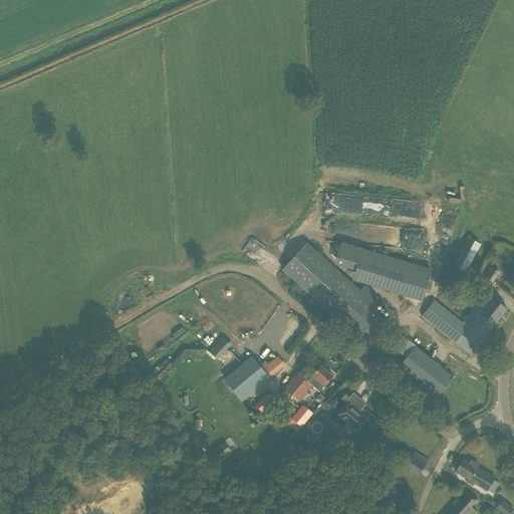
[(468,238),(454,265),(466,271),(480,245),(468,238)]
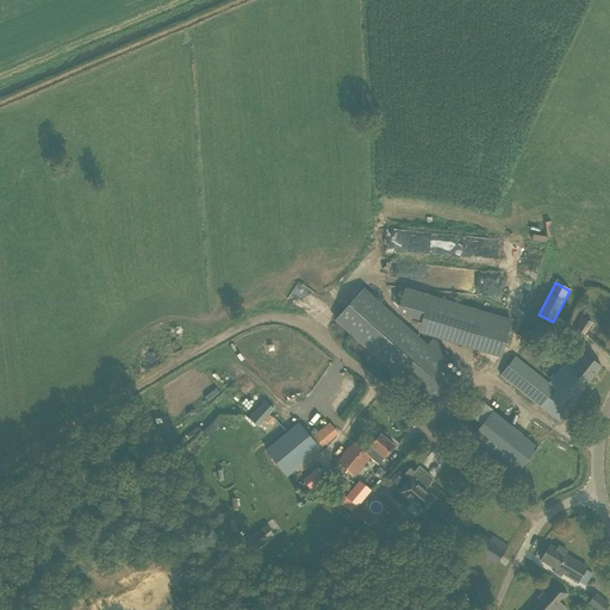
[(418,332),(500,358),(511,321),(404,287),(397,312),(422,321),(418,332)]
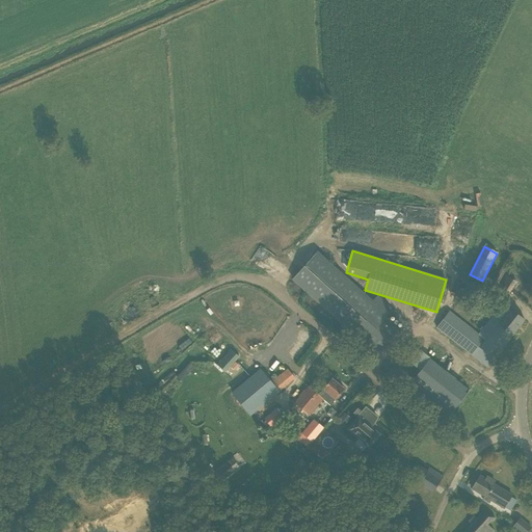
[(335,314),(377,352),(400,327),(356,289),(358,288),(317,251),(291,280),(333,317),(335,314)]
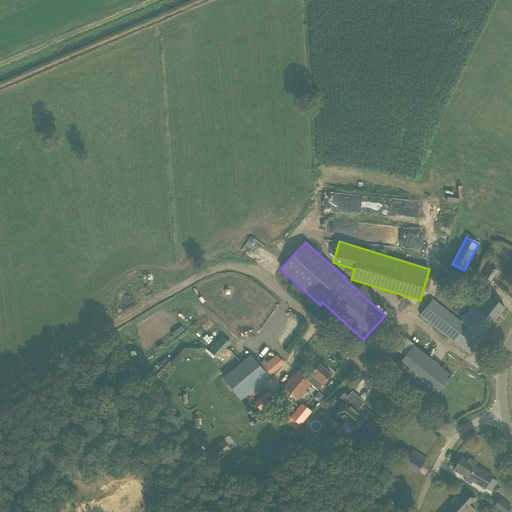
[(483,278),(490,282),(492,278),(495,280),(500,273),(496,271),(490,267),(483,278)]
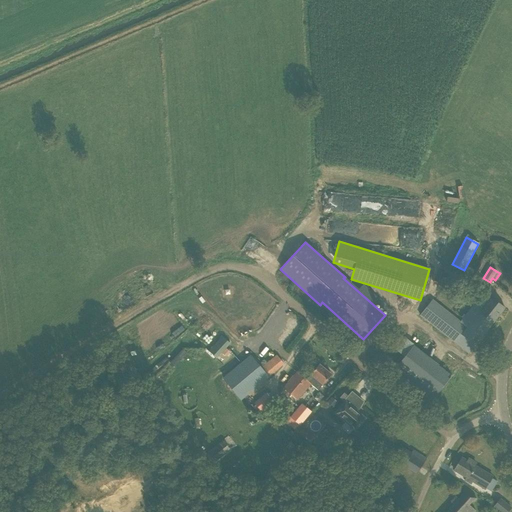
[(451,273),(446,286),(454,289),(455,286),(458,288),(457,291),(464,294),(470,281),(451,273)]
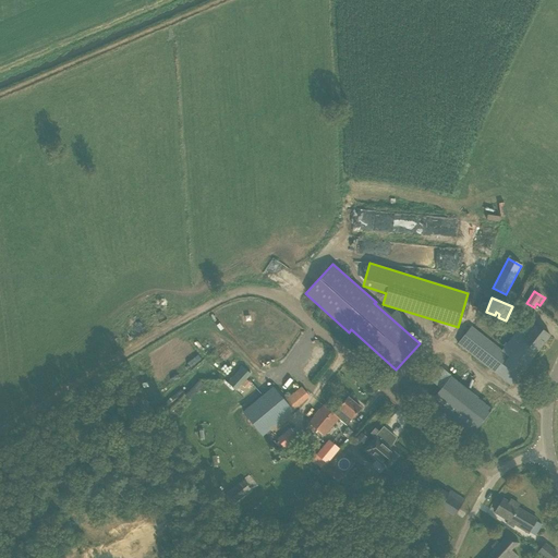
[(458,343),(511,386),(550,336),(534,324),(524,336),(518,330),(501,351),(471,327),(458,343)]
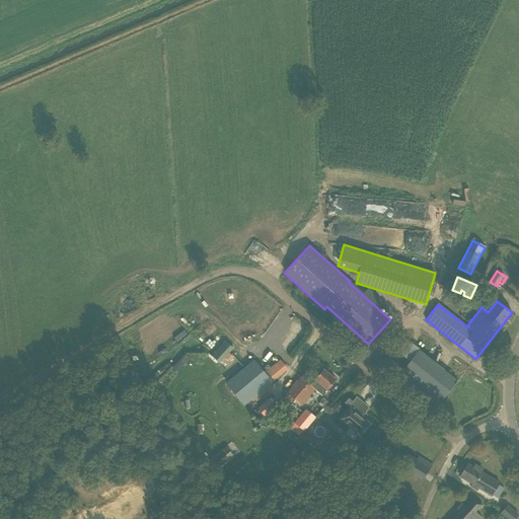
[(211,356),(219,363),(233,348),(225,341),(211,356)]
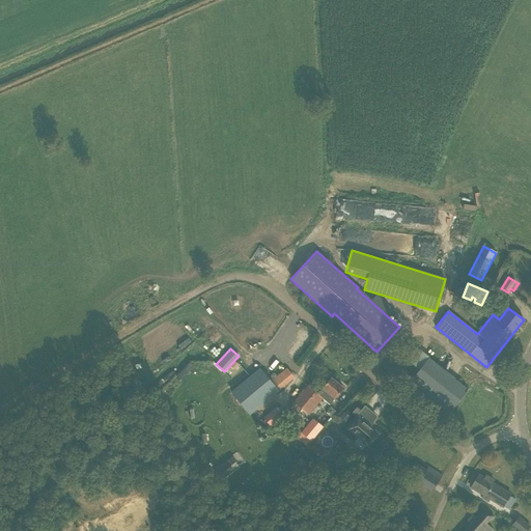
[(414,378),(454,408),(469,387),(419,350),(411,361),(421,368),(414,378)]
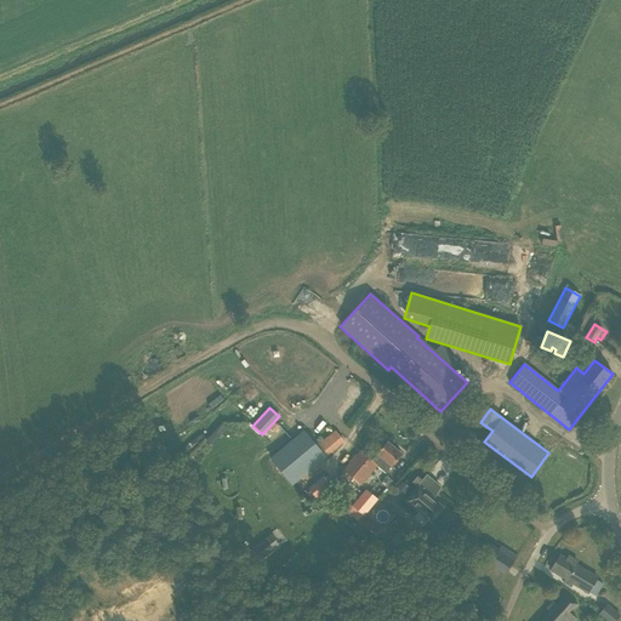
[(227,428),(221,422),(205,438),(211,444),(227,428)]
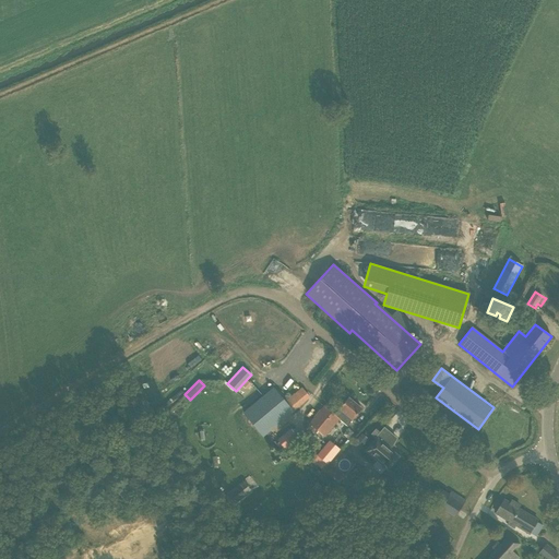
[(254,423),(265,435),(310,397),(301,388),(292,396),(288,392),(282,397),(282,399),(254,423)]
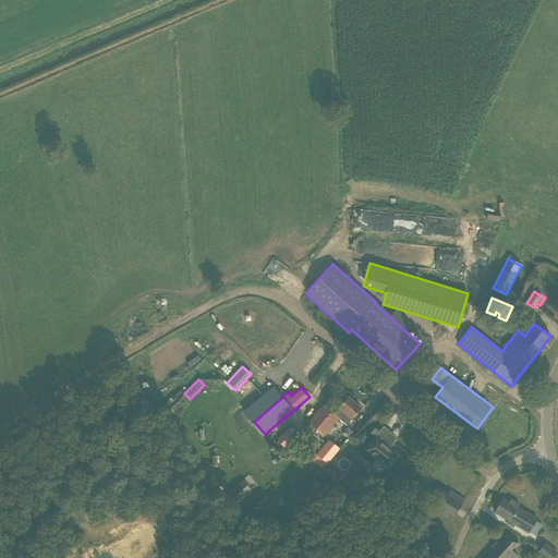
[(308,424),(324,437),(338,420),(347,426),(351,420),(352,420),(353,417),(361,409),(347,398),(340,405),(338,409),(334,414),(324,405),(308,424)]
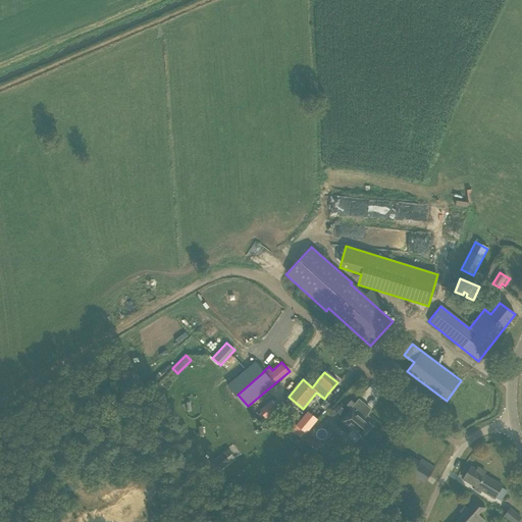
[(259,411),(266,420),(277,411),(270,402),(259,411)]
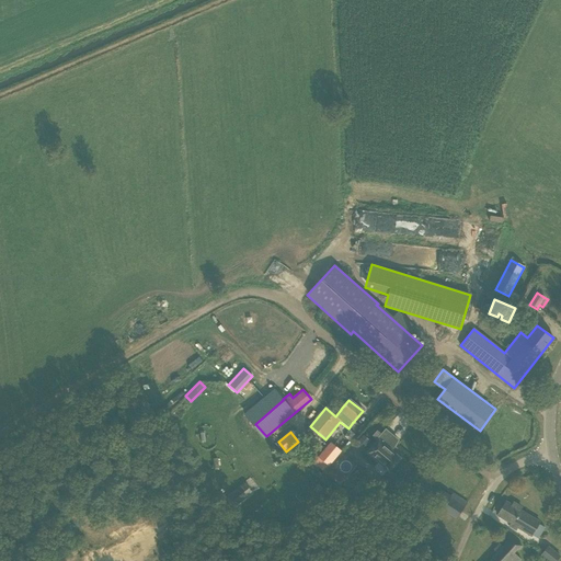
[(363,435),(356,443),(363,448),(369,441),(363,435)]
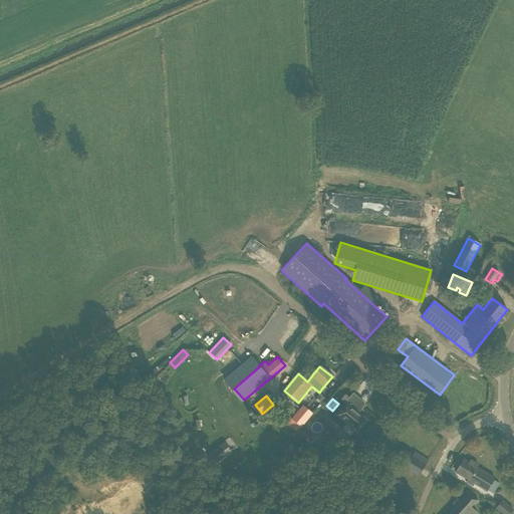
[(336,416),(356,433),(367,421),(356,412),(363,404),(358,399),(351,407),(346,404),(340,411),(336,416)]
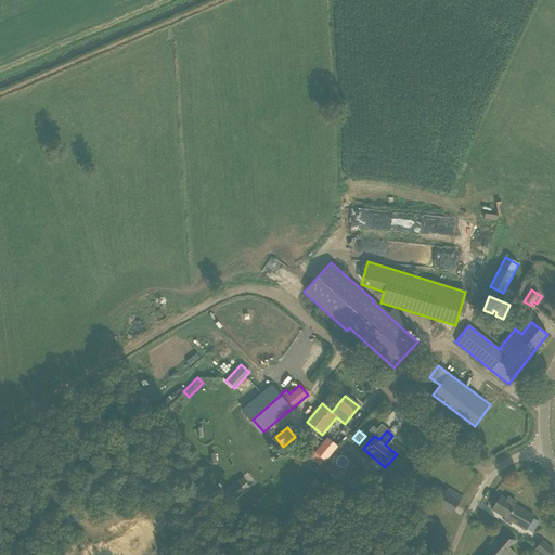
[(314,452),(309,457),(320,466),(324,460),(325,461),(327,463),(340,449),(327,438),(314,452)]
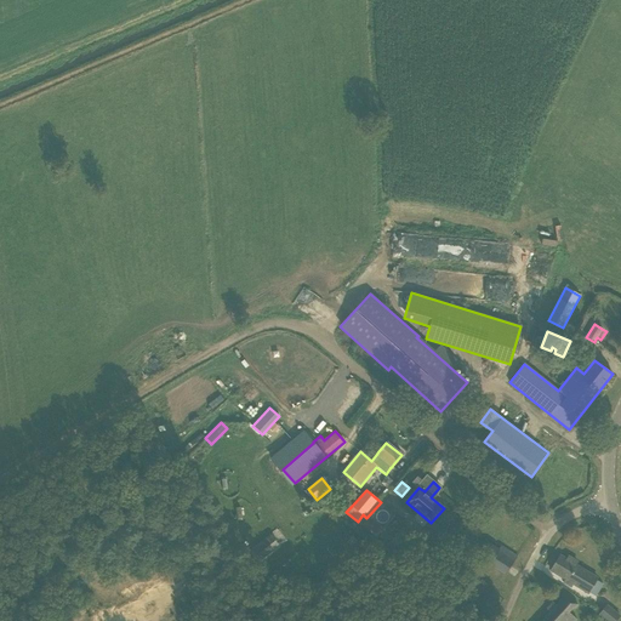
[(482,559),(506,575),(518,557),(501,545),(497,550),(491,545),(482,559)]
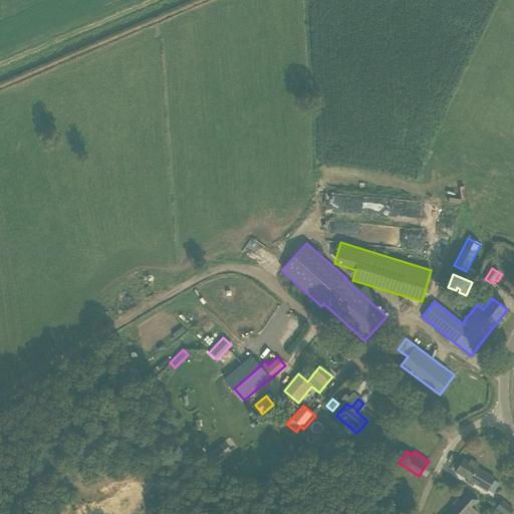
[(463,460),(456,472),(468,480),(467,482),(470,484),(473,486),(475,484),(487,491),(494,479),(479,469),(476,468),(478,465),(471,461),(469,463),(463,460)]
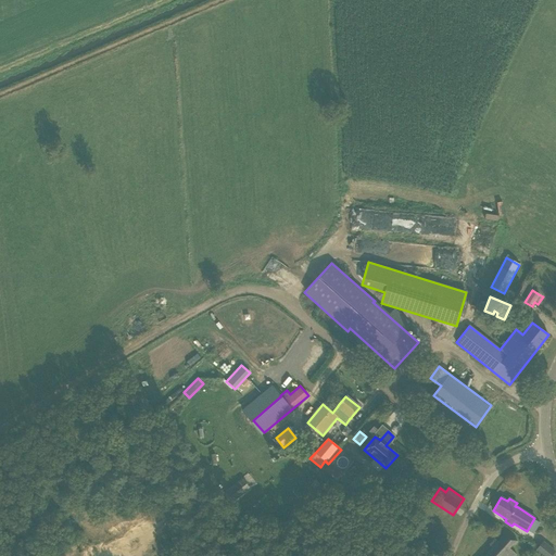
[(428,520),(418,531),(422,535),(429,541),(441,529),(434,522),(432,525),(428,520)]
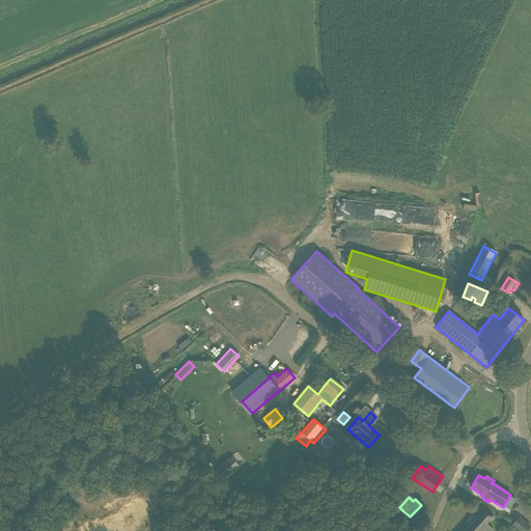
[(470,524),(463,530),(492,530),(494,530),(486,524),(490,521),(492,521),(494,518),(481,506),(479,509),(479,511),(480,512),(476,518),(472,513),(468,519),(468,521),(470,524)]
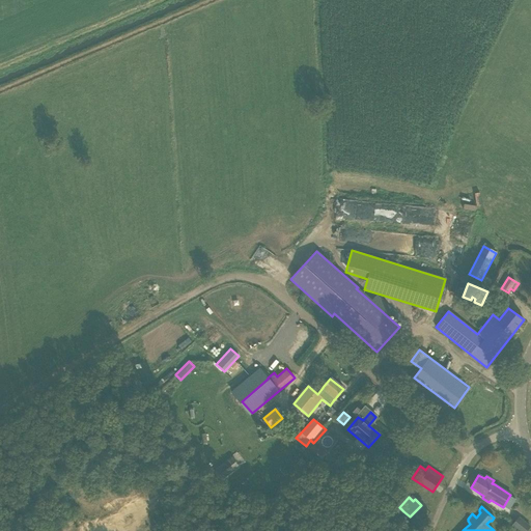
[(512,526),(519,530),(526,530),(530,527),(519,518),(512,526)]
